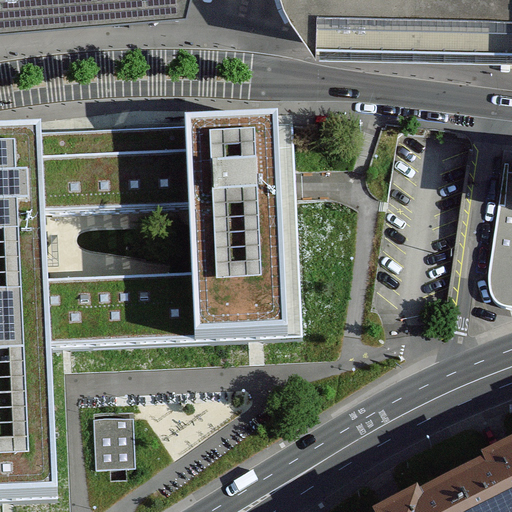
[(0,0),(0,17),(185,2),(185,0),(0,0)]
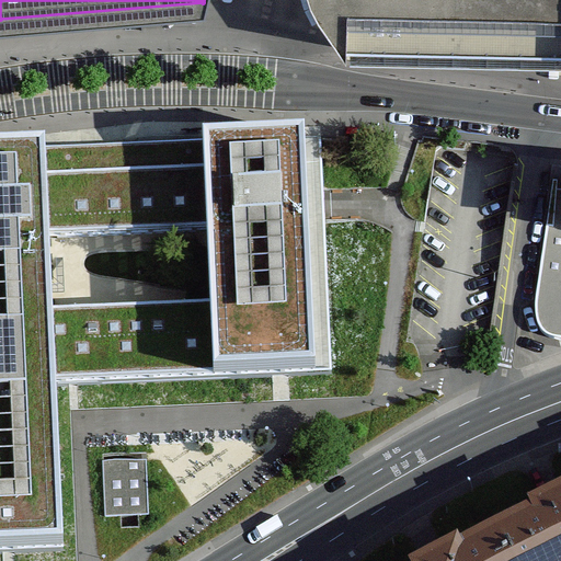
[(560,0),(312,0),(319,12),(345,50),(560,56),(560,0)]
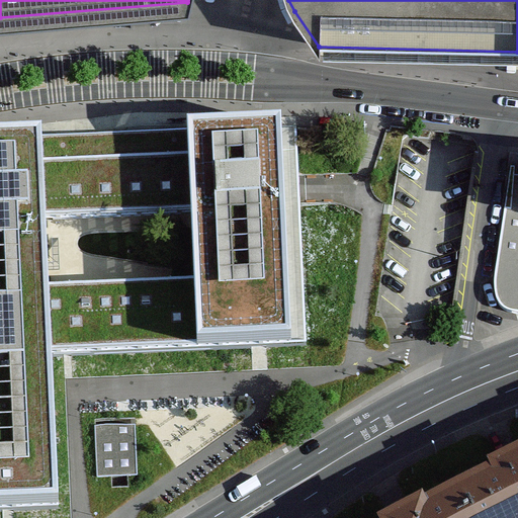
[(281,109),(187,113),(188,152),(191,209),(193,277),(196,347),(260,345),(307,344),(298,188),(296,117),(281,116),(281,109)]
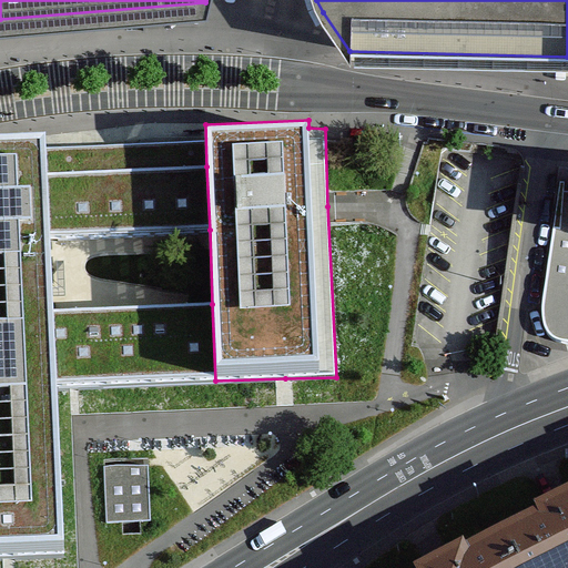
[(46,132),(0,133),(0,560),(8,561),(64,559),(57,385),(53,310),(50,236),(48,173),(46,132)]
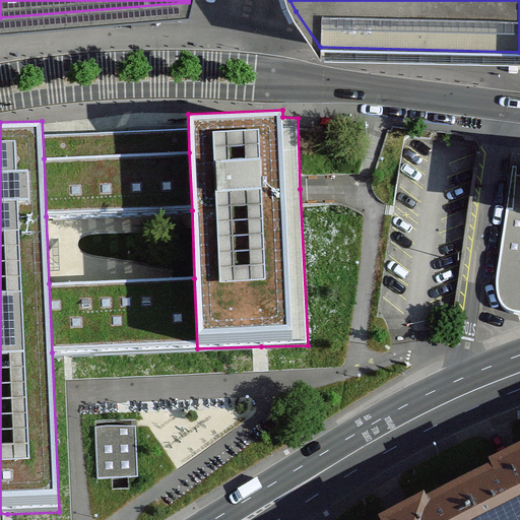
[(77,156),(44,158),(46,216),(192,210),(189,152),(182,152),(123,155),(77,156)]
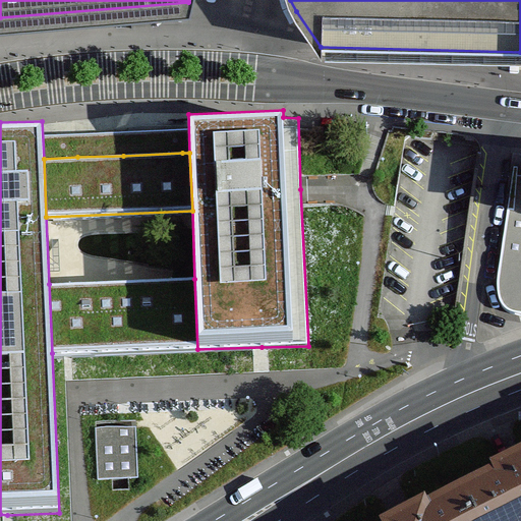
[(520,187),(514,187),(501,291),(503,304),(511,313),(520,313),(520,187)]
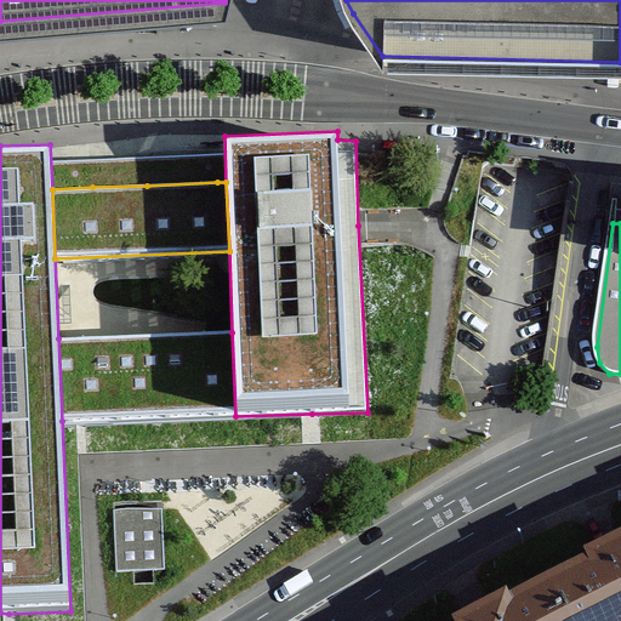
[(235,416),(232,332),(58,339),(62,421),(235,416)]
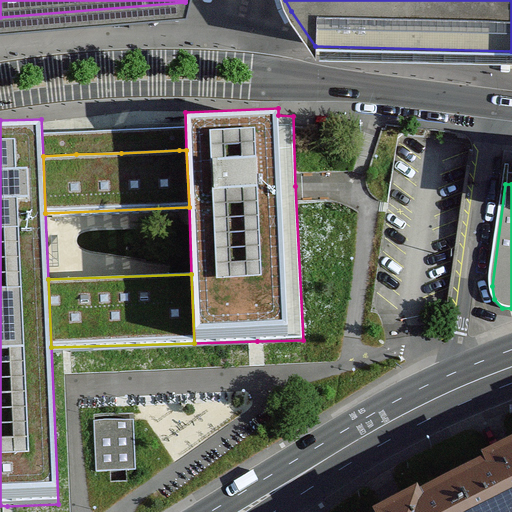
[(133,419),(94,420),(95,472),(135,470),(133,419)]
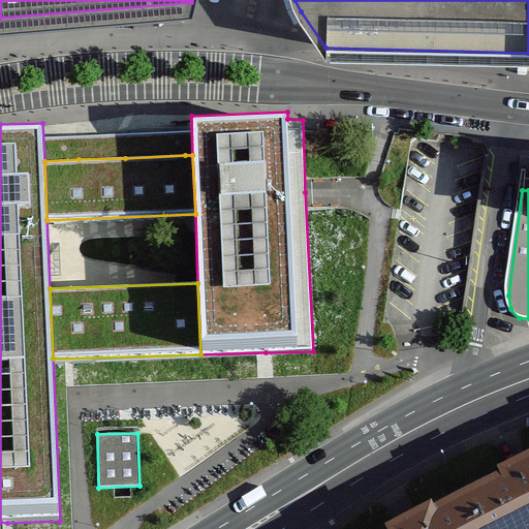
[(484,528),(528,528),(528,459),(465,489),(484,528)]
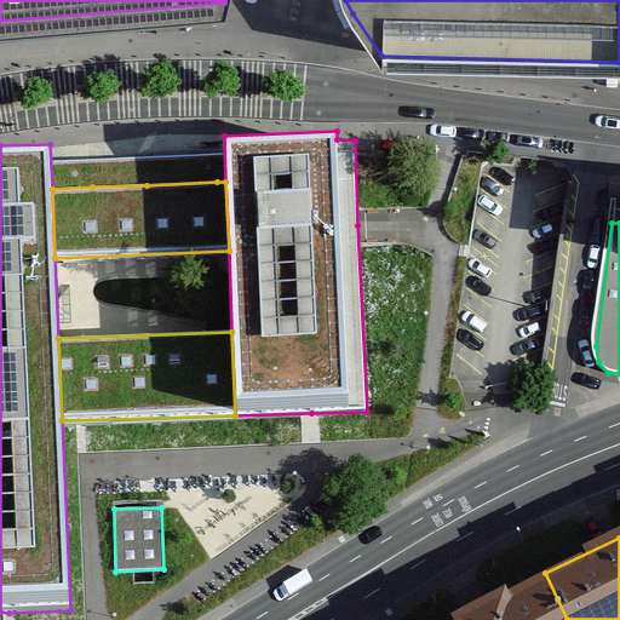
[(567,619),(545,573),(446,619),(567,619)]
